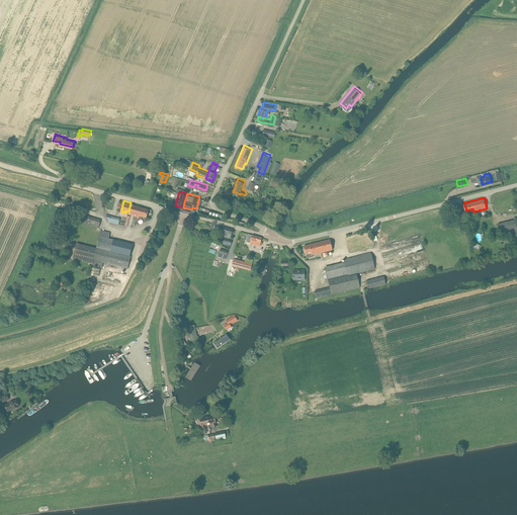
[(142,204),(131,202),(128,211),(140,216),(141,213),(148,216),(150,207),(142,205),(142,204)]
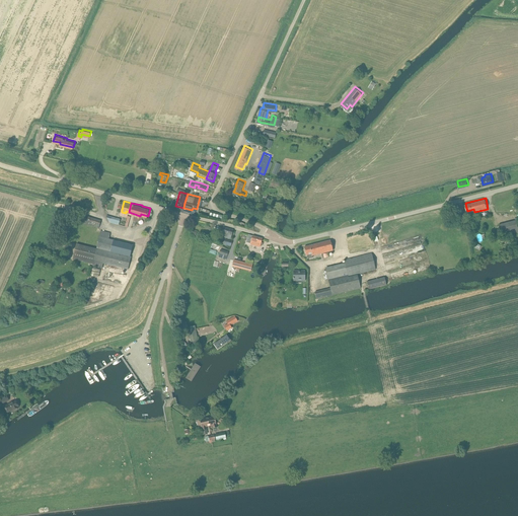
[(99,225),(100,223),(102,218),(85,213),(83,221),(99,225)]
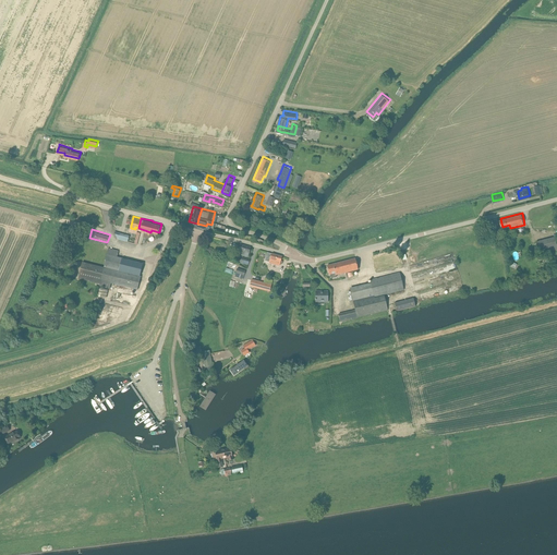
[(556,233),(536,239),(541,255),(549,252),(551,255),(553,254),(552,251),(556,249),(556,233)]
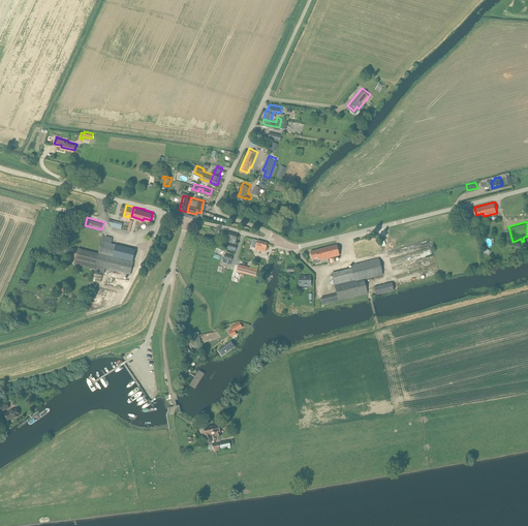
[(229,229),(227,234),(226,238),(230,239),(230,238),(237,239),(237,237),(239,231),(229,229)]
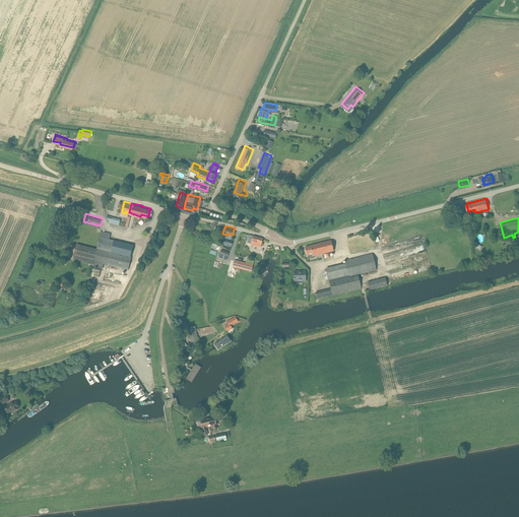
[(101,235),(98,247),(77,242),(73,257),(93,262),(93,264),(103,267),(105,261),(124,266),(129,267),(132,255),(135,256),(137,247),(138,248),(139,245),(134,243),(110,238),(112,231),(102,229),(101,235)]
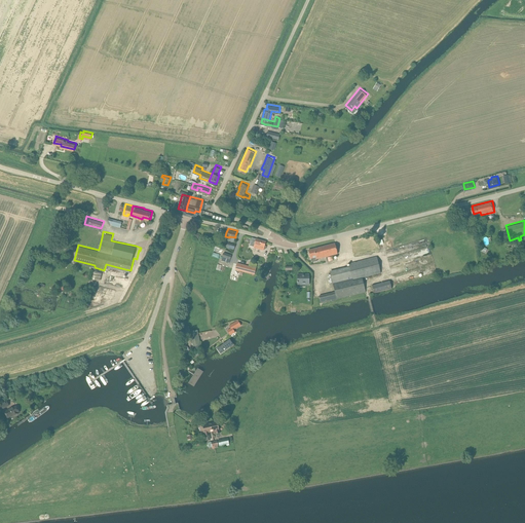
[(253,235),(252,240),(251,244),(255,245),(264,248),(265,246),(266,247),(267,244),(265,244),(266,239),(253,235)]
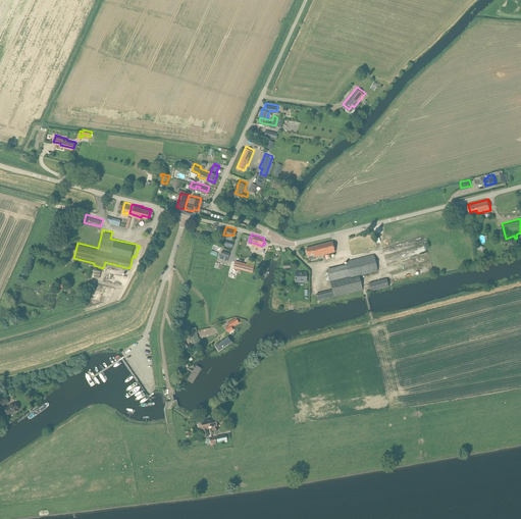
[(310,257),(314,256),(315,256),(315,255),(335,250),(333,239),(307,246),(309,254),(310,254),(310,257)]
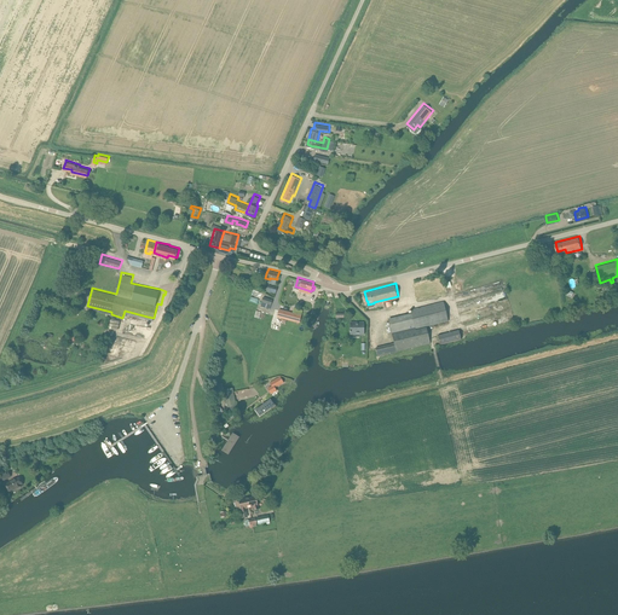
[(264,294),(261,303),(270,307),(273,297),(264,294)]
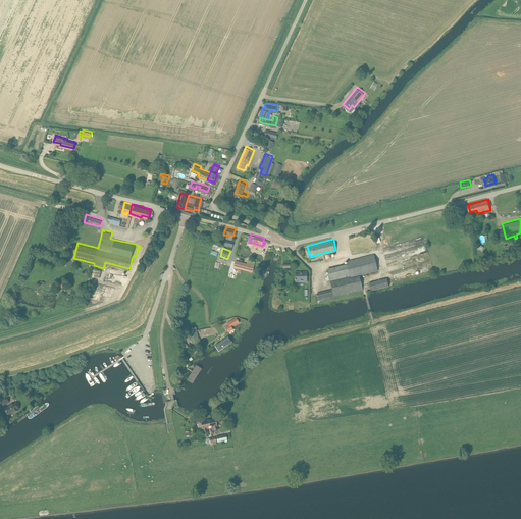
[(317,292),(318,293),(319,299),(335,295),(364,288),(360,272),(379,268),(375,252),(348,259),(349,263),(328,267),(333,288),(317,292)]
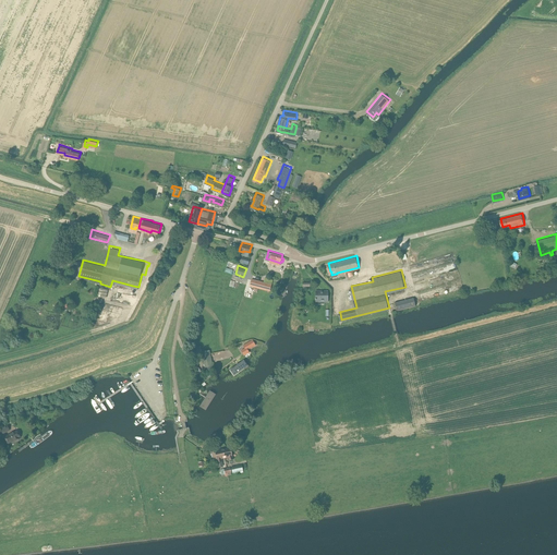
[(252,276),(251,282),(251,284),(270,289),(273,281),(252,276)]
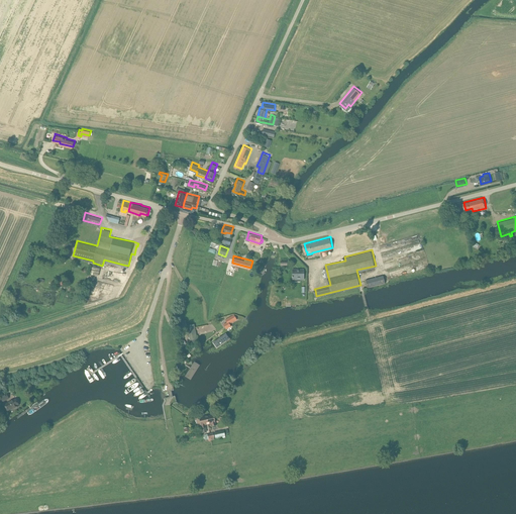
[(305,277),(305,272),(305,267),(294,268),(294,273),(294,278),(295,278),(295,279),(301,279),(301,277),(305,277)]
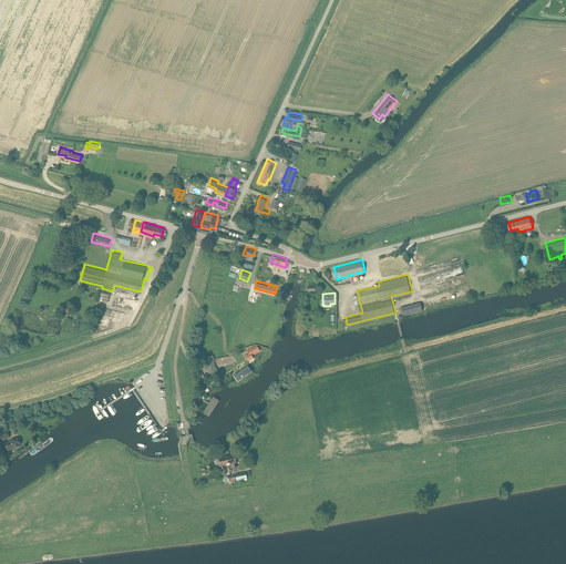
[(423,309),(423,307),(421,300),(401,305),(403,314),(423,309)]
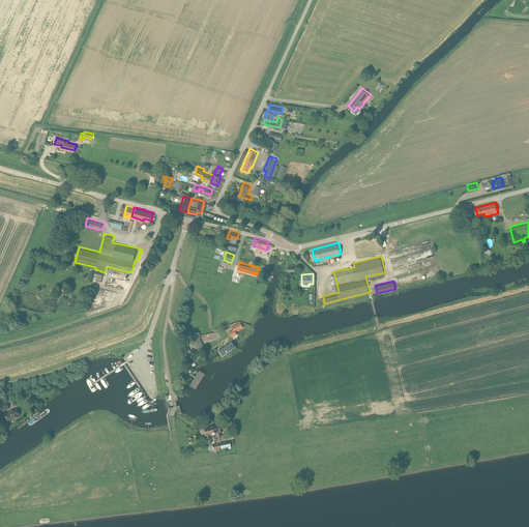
[(194,334),(196,347),(203,345),(200,329),(193,331),(192,327),(184,329),(185,335),(194,334)]
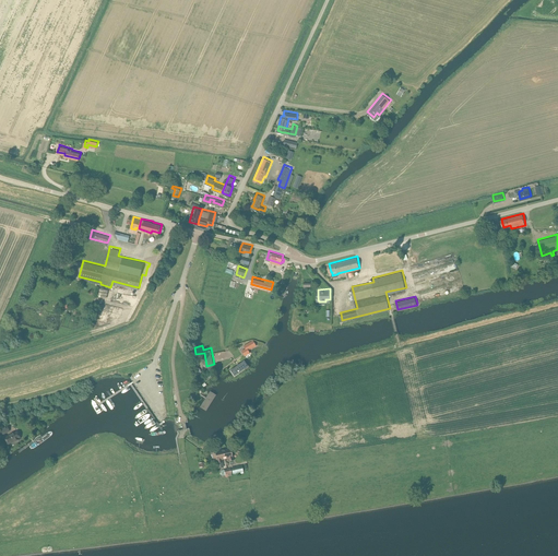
[(242,368),(240,365),(239,365),(227,374),(229,378),(242,368)]
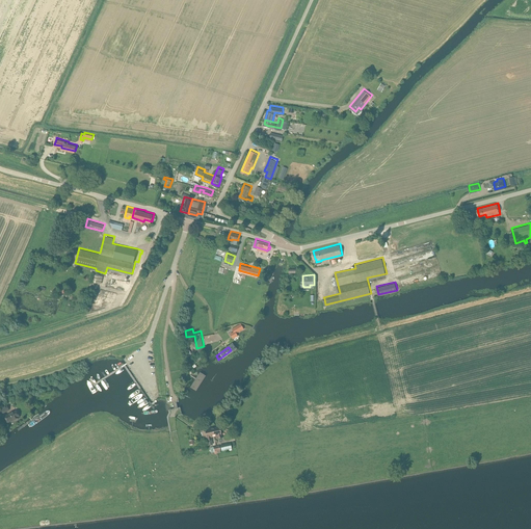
[(208,371),(202,368),(191,386),(196,389),(208,371)]
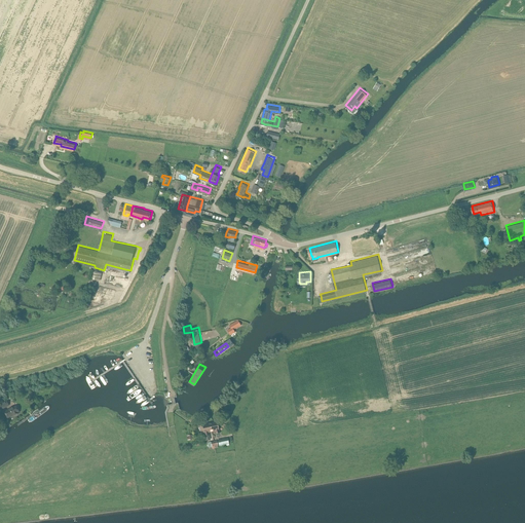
[(5,409),(8,415),(14,412),(14,414),(16,413),(19,412),(20,411),(20,410),(21,409),(17,403),(5,409)]
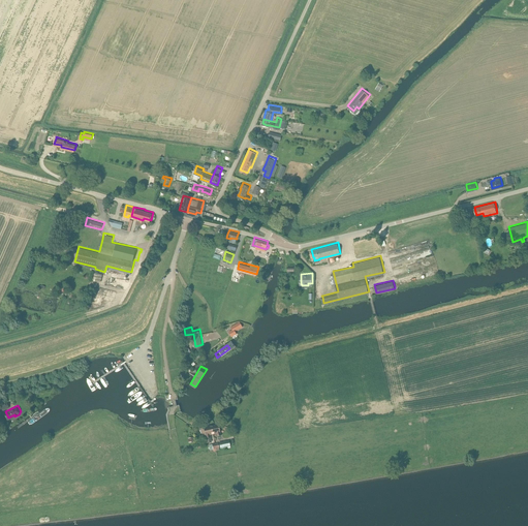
[(205,425),(206,430),(208,440),(213,439),(211,433),(211,431),(211,428),(215,428),(214,425),(216,425),(215,423),(215,422),(209,424),(205,425)]
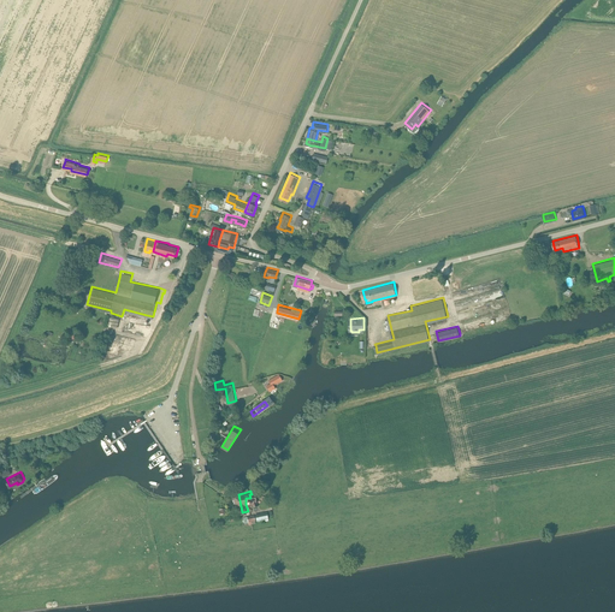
[(246,504),(253,503),(253,505),(258,504),(258,500),(258,497),(256,491),(250,492),(252,494),(249,494),(250,498),(246,498),(246,501),(246,504)]
